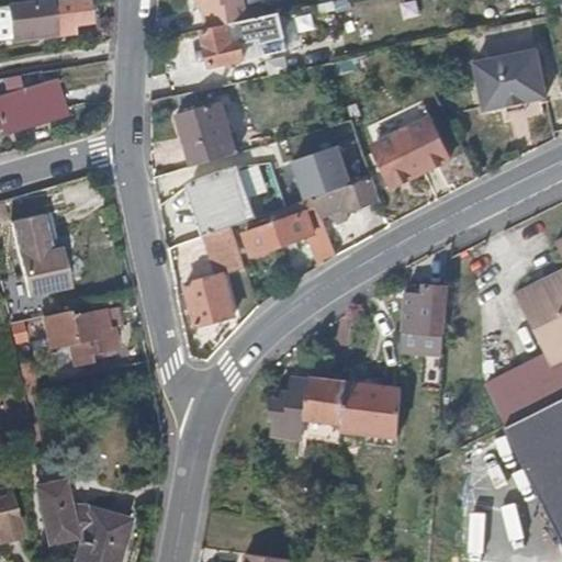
[(58,0),(51,1),(51,0),(27,0),(9,2),(12,36),(70,31),(70,22),(94,19),(92,0),(58,0)]
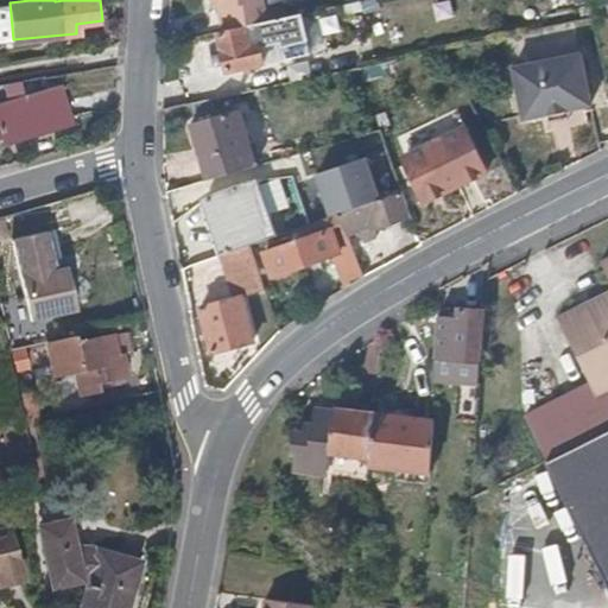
[(216,6),(220,29),(265,18),(261,0),(208,0),(210,7),(216,6)]
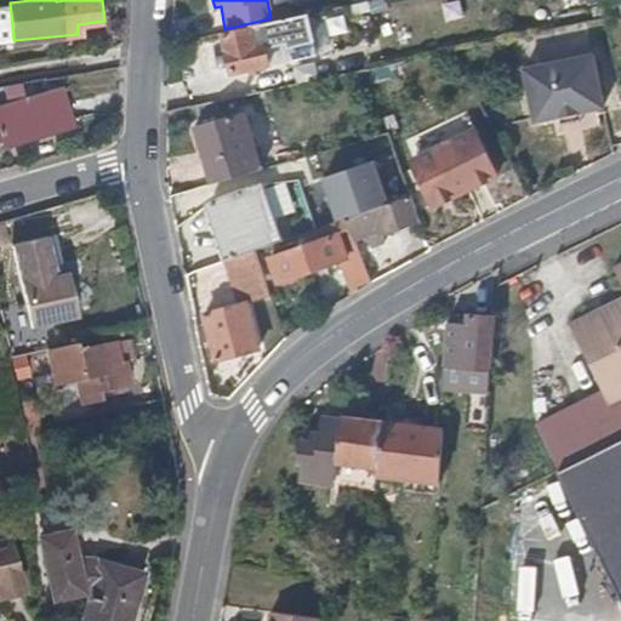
[(0,41),(13,40),(10,3),(0,4),(0,41)]
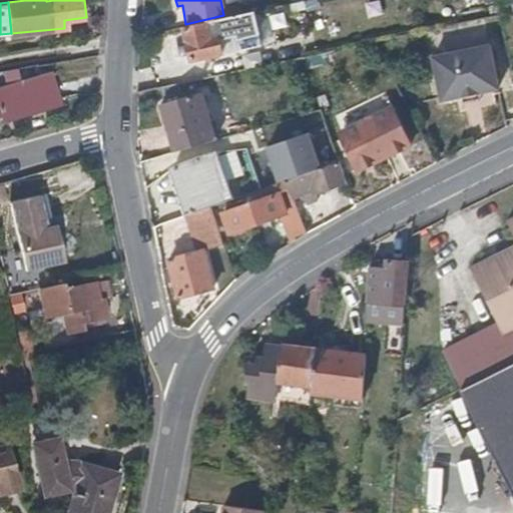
[(232,13),(236,31),(240,47),(260,43),(251,9),(232,13)]
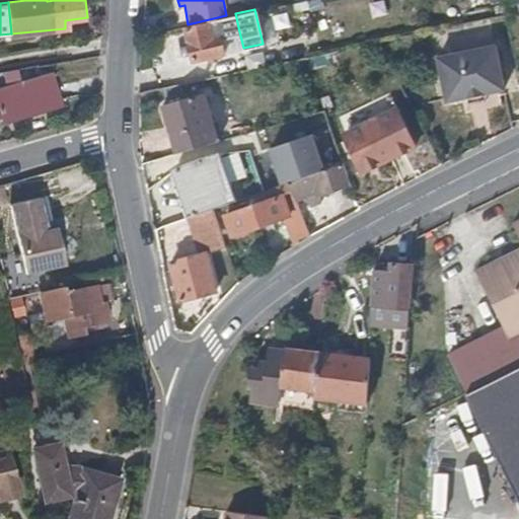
[(219,35),(239,31),(235,13),(226,15),(188,24),(183,25),(192,59),(223,52),(219,35)]
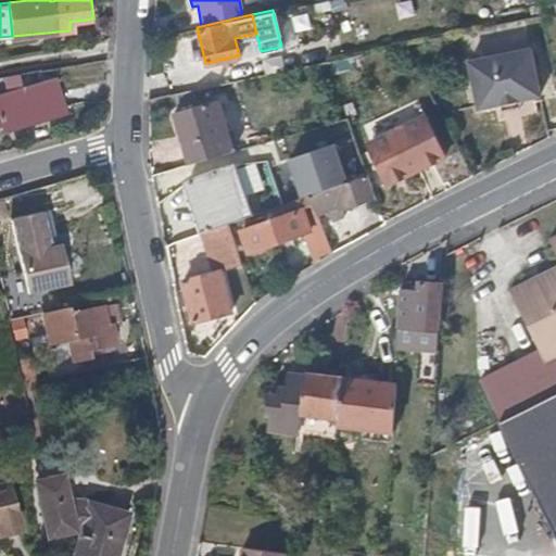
[(469,79),(530,61),(526,45),(465,59),(469,79)]
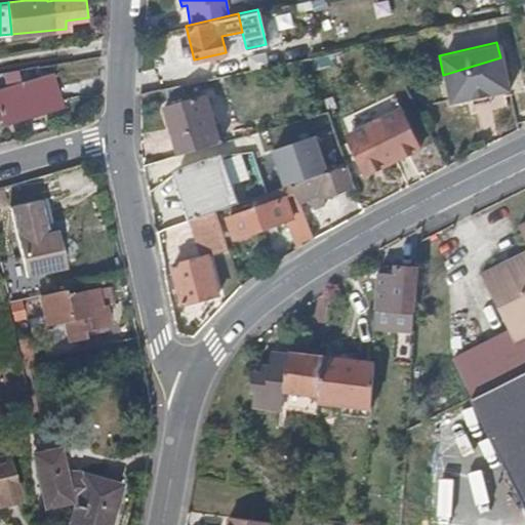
[(500,57),(443,75),(448,95),(449,98),(468,94),(487,89),(507,85),(500,57)]
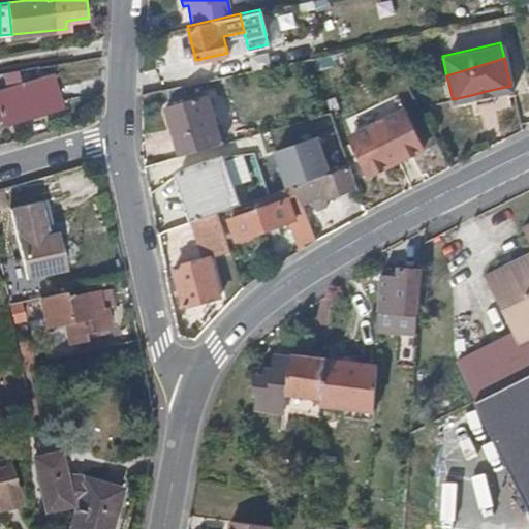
[(21,81),(18,70),(4,72),(8,85),(0,87),(0,120),(2,120),(2,121),(61,103),(52,71),(21,81)]
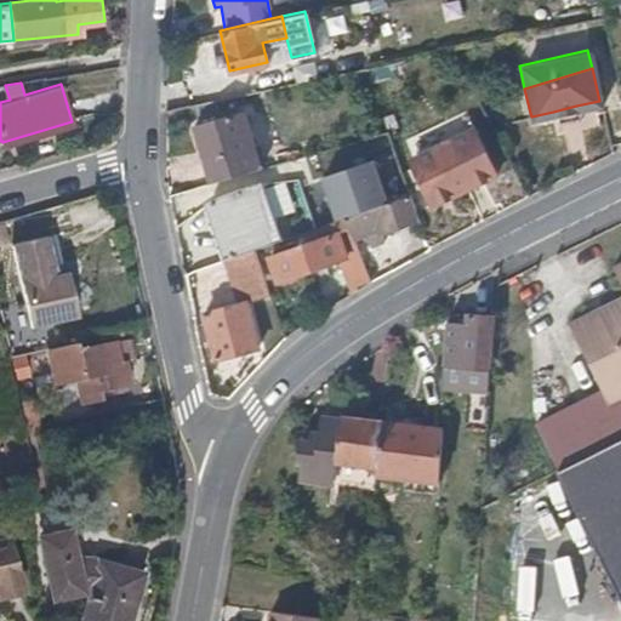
[(579,113),(576,106),(553,112),(554,118),(556,121),(579,115),(579,113)]
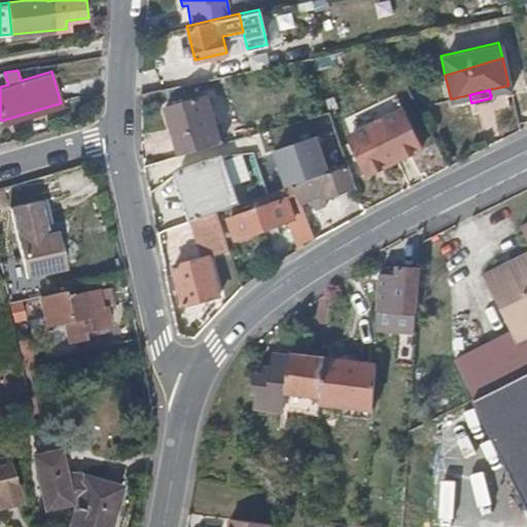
[(221,140),(208,93),(164,105),(176,153),(221,140)]
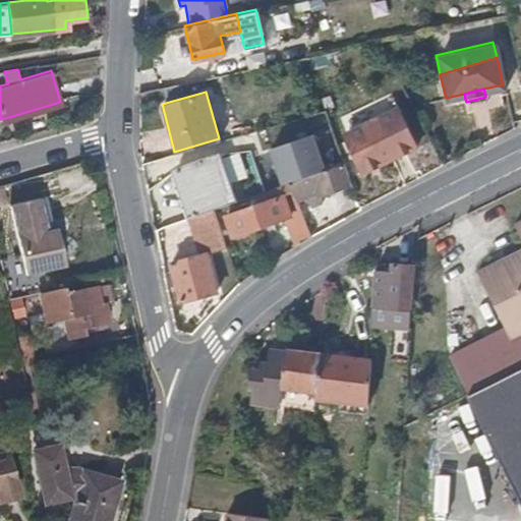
[(417,146),(399,108),(349,131),(358,151),(353,153),(362,172),(417,146)]
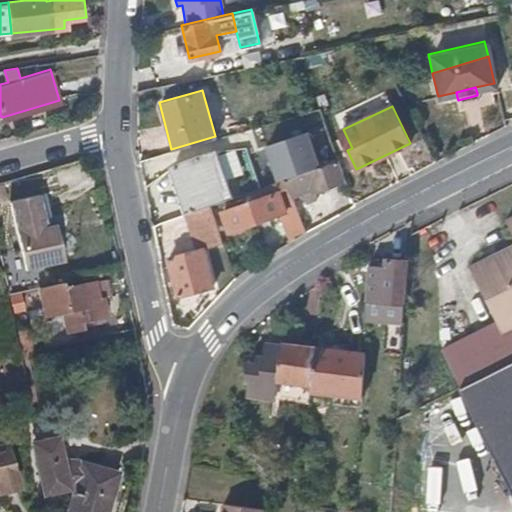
[(311,134),(270,149),(281,180),(287,178),(322,165),(311,134)]
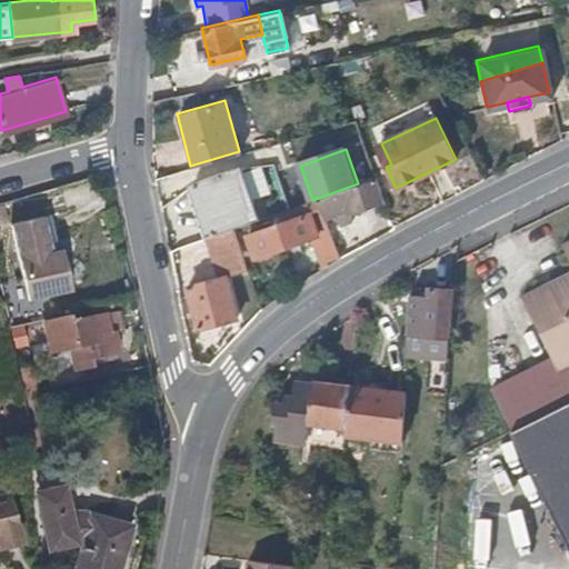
[(211,236),(232,228),(245,223),(259,219),(242,166),(195,181),(211,236)]
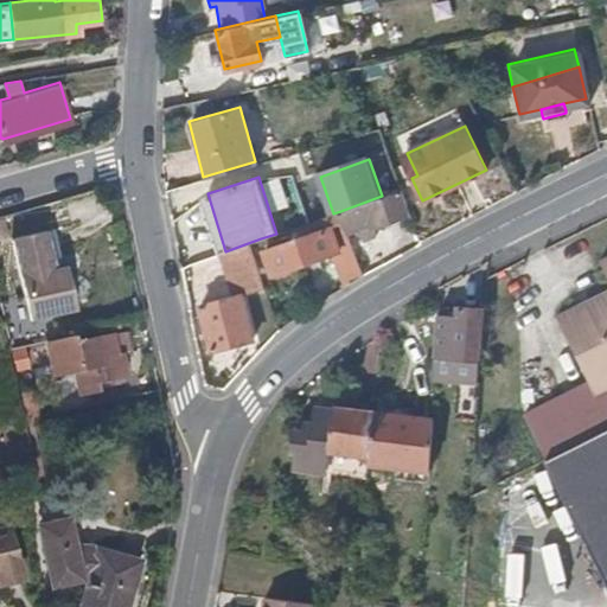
[(382,196),(340,211),(347,230),(357,227),(362,240),(375,236),(372,227),(409,215),(401,190),(382,196)]
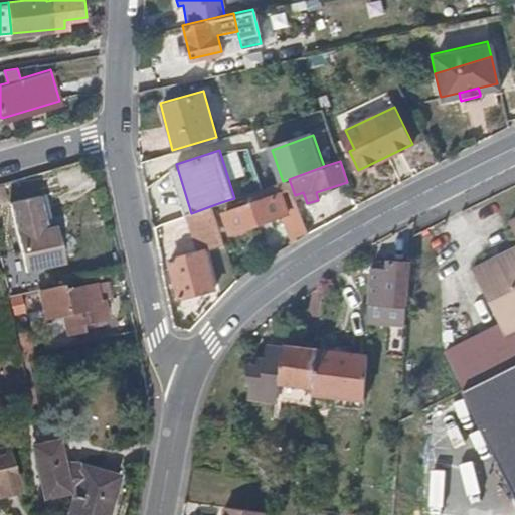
[(295,195),(289,179),(283,181),(245,194),(248,202),(224,210),(231,230),(280,213),(286,227),(278,231),(283,246),(308,232),(295,195)]
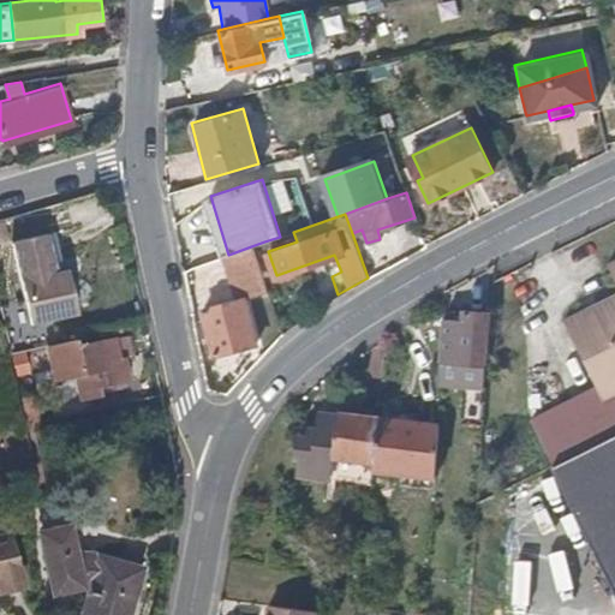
[(12,240),(29,323),(77,314),(67,270),(63,270),(54,232),(12,240)]
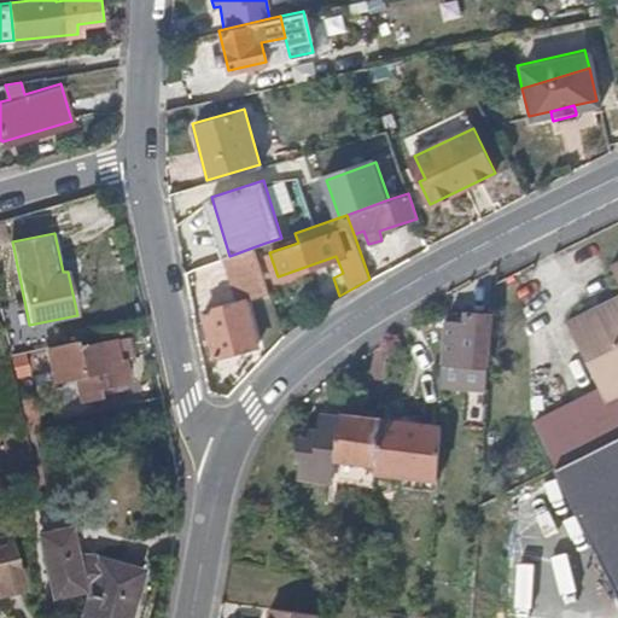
[(266,243),(269,252),(298,243),(295,233),(281,238),(266,243)]
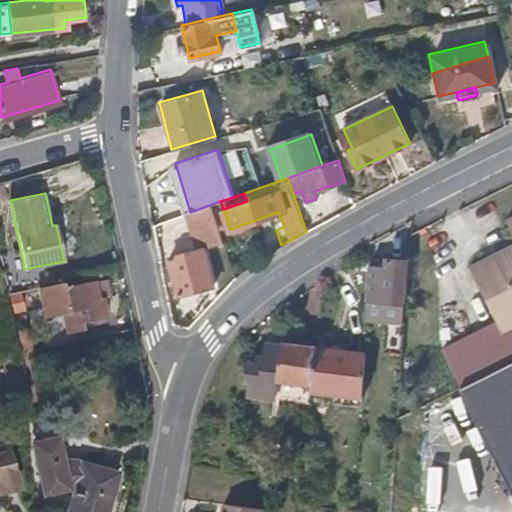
[(223,209),(220,201),(209,205),(212,213),(223,209)]
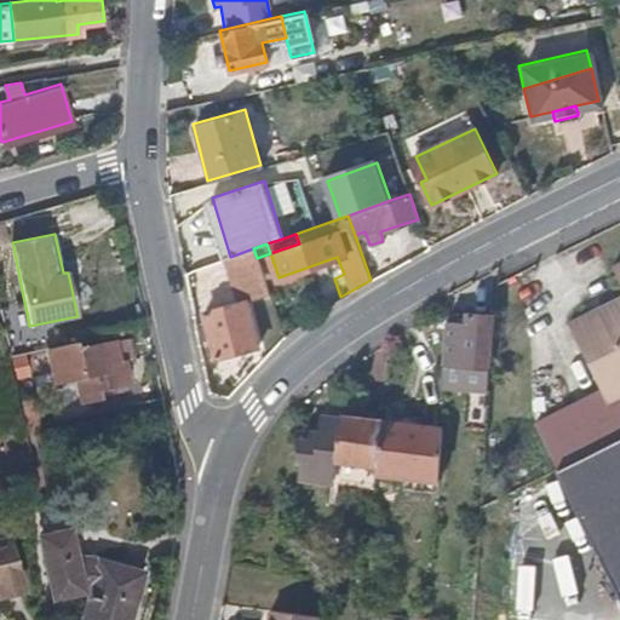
[(253,248),(230,257),(236,274),(234,274),(242,302),(204,313),(216,356),(258,345),(246,302),(269,293),(265,282),(257,258),(253,248)]
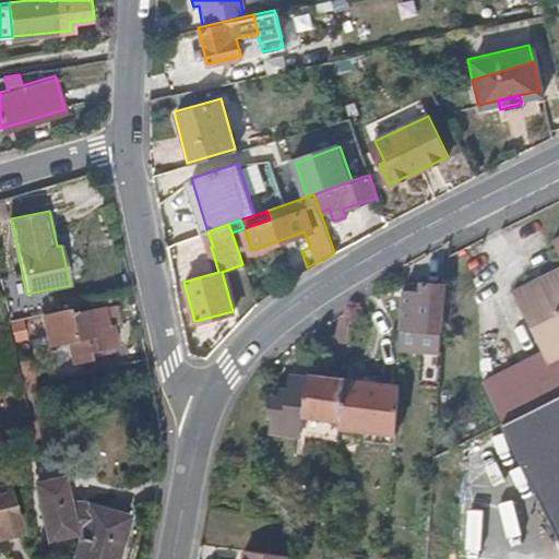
[(244,228),(232,233),(239,254),(251,250),(244,228)]
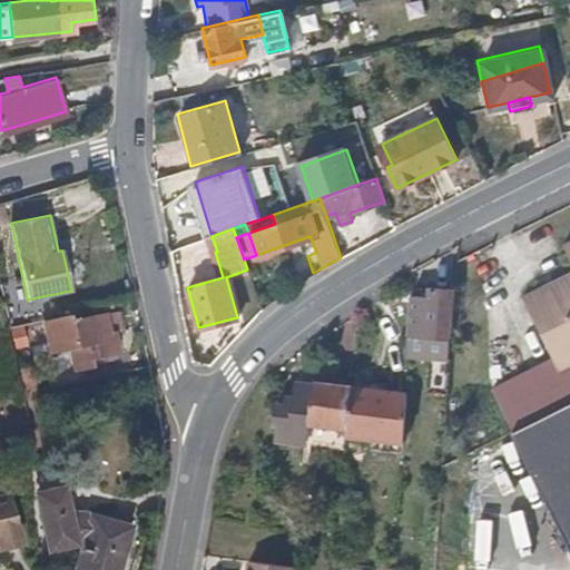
[(569,239),(560,245),(569,265),(569,271),(519,297),(550,359),(489,389),(509,433),(569,402),(569,239)]
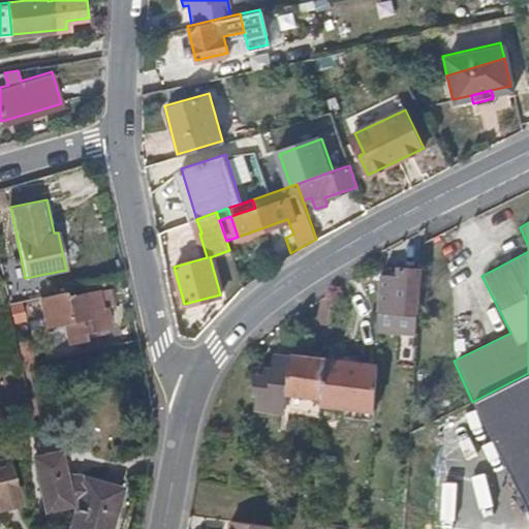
[(415,333),(421,271),(398,268),(398,277),(384,276),(380,330),(415,333)]
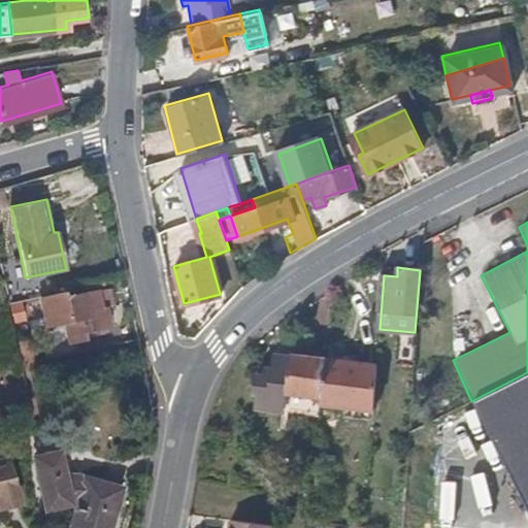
[(380,329),(384,275),(378,274),(378,277),(374,329),(380,329)]
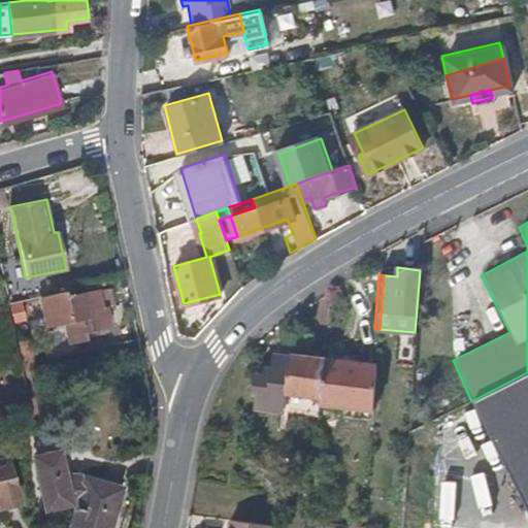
[(46,325),(65,321),(69,340),(85,337),(83,329),(108,324),(104,308),(102,309),(98,290),(66,297),(65,292),(40,297),(46,325)]
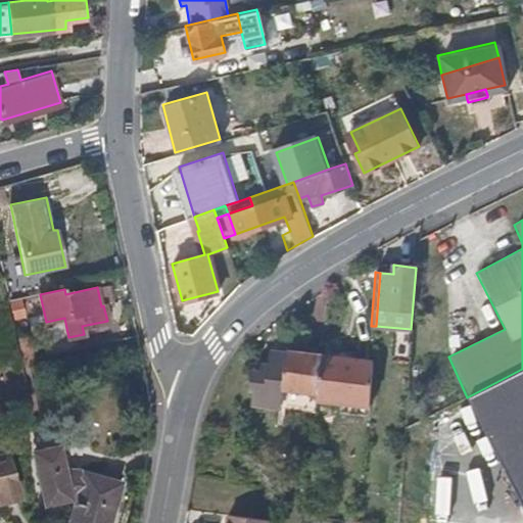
[(280,405),(287,354),(270,352),(268,366),(262,366),(260,375),(253,374),(250,392),(254,392),(253,401),(280,405)]
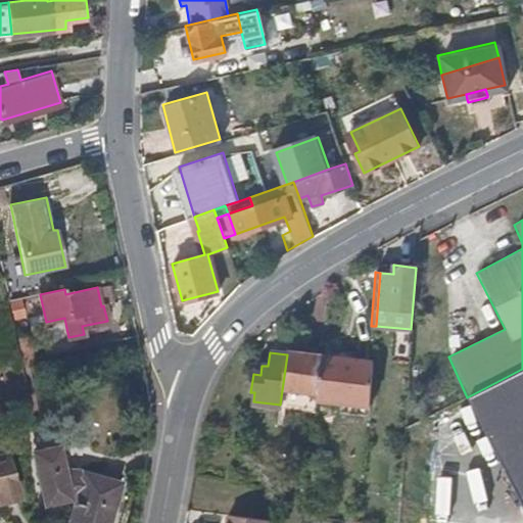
[(322,358),(287,352),(287,354),(280,405),(314,410),(315,410),(322,358)]
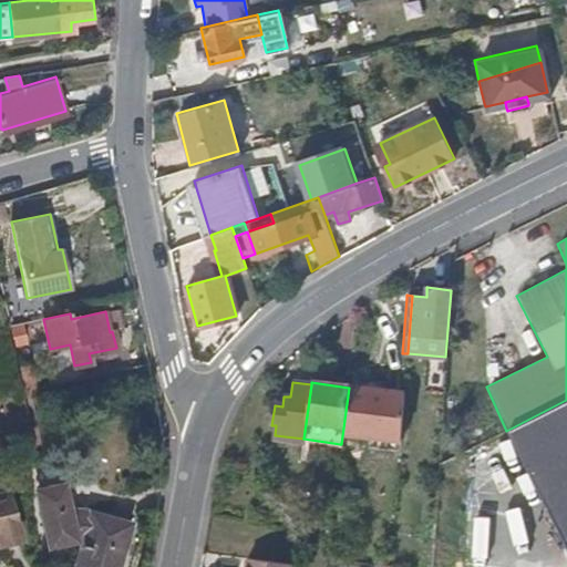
[(403,395),(349,388),(341,444),(399,452),(402,409),(403,395)]
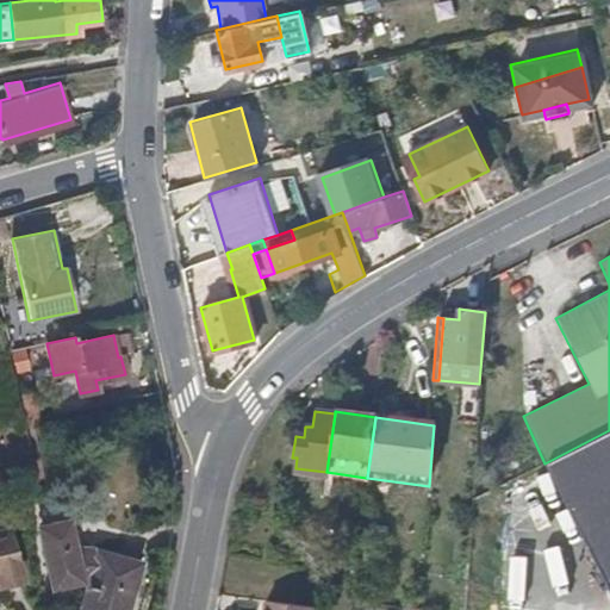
[(609,430),(545,464),(609,595),(609,430)]
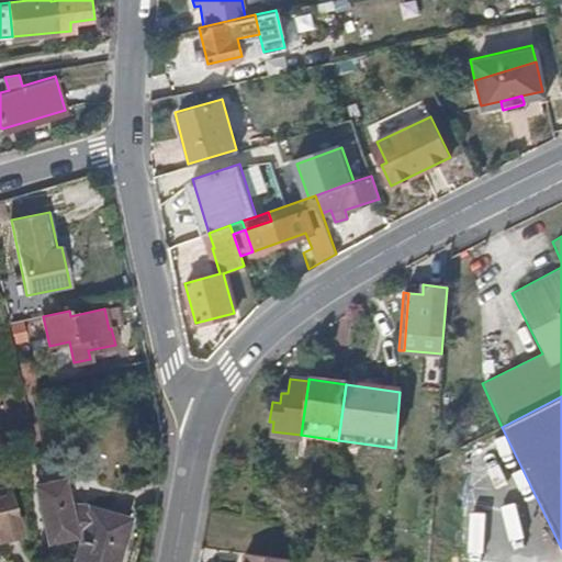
[(64,483),(46,487),(49,503),(57,537),(78,532),(81,534),(74,561),(114,561),(126,517),(80,505),(70,508),(64,483)]
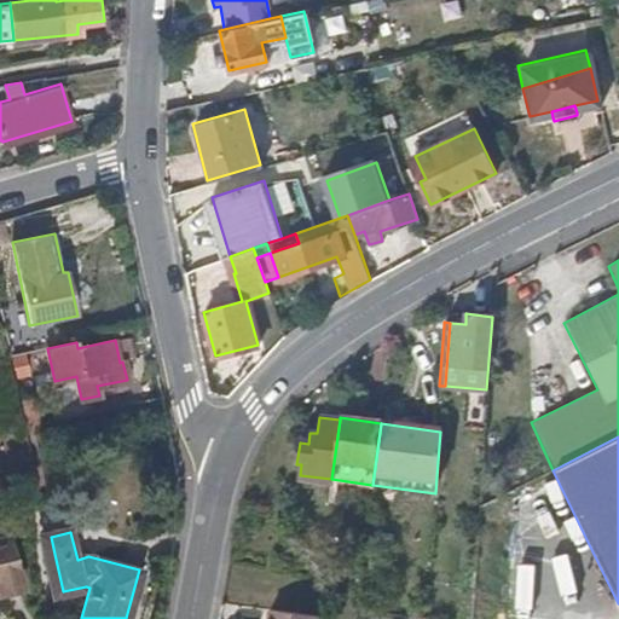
[(0,584),(21,580),(11,536),(0,538),(0,584)]
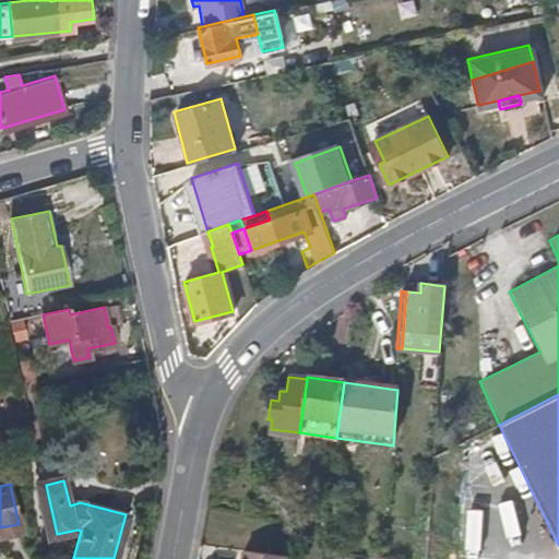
[(49,500),(46,485),(37,486),(49,536),(57,534),(49,500)]
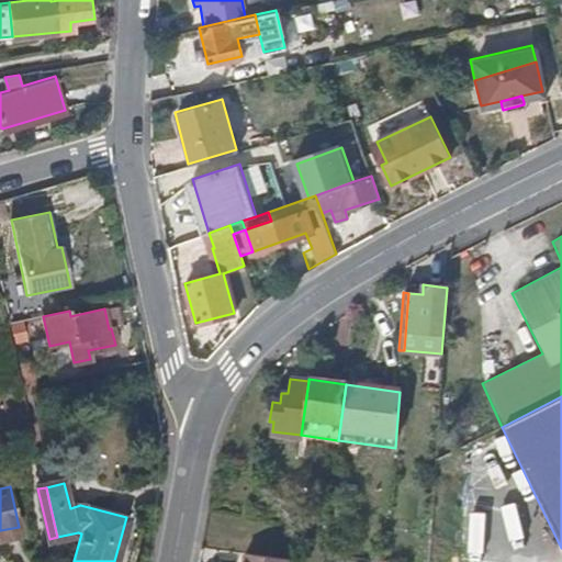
[(283,561),(284,557),(240,552),(239,561),(283,561)]
